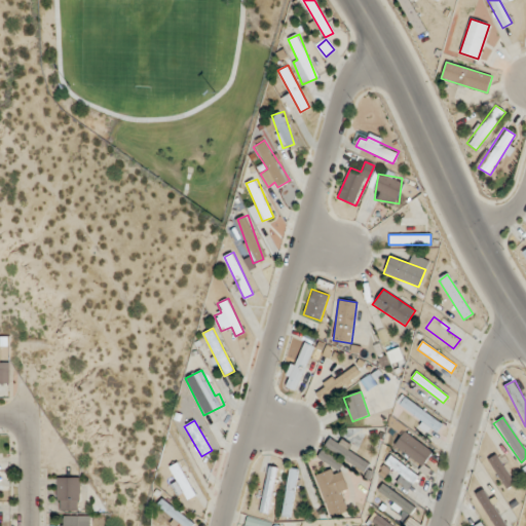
[(421,466),(433,451),(404,430),(392,446),(421,466)]
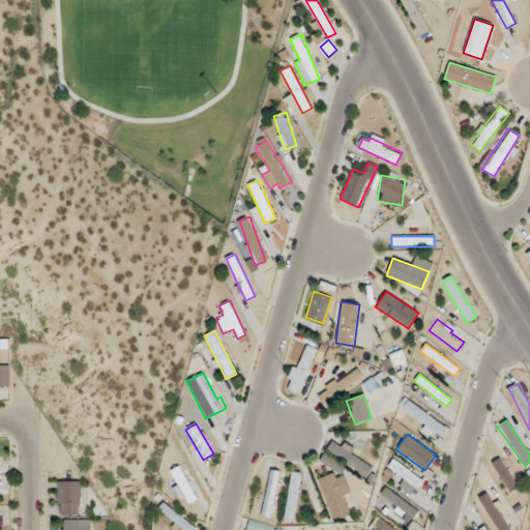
[(327,449),(366,476),(374,466),(334,439),(327,449)]
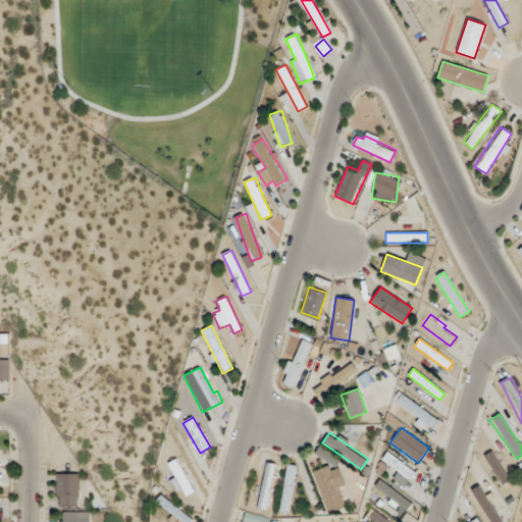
[(327,514),(346,508),(330,466),(335,465),(328,446),(318,449),(325,467),(312,472),(327,514)]
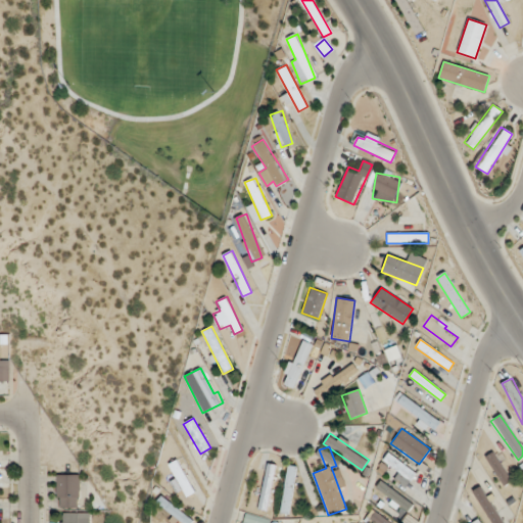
[(502,487),(512,481),(493,450),(483,458),(502,487)]
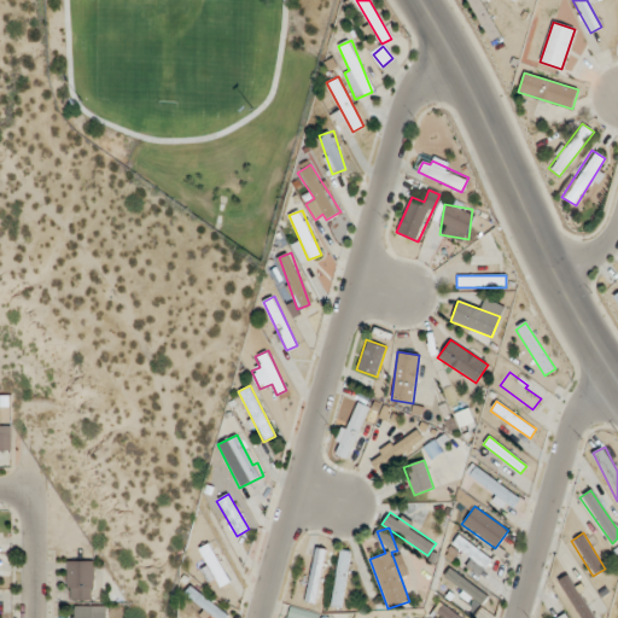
[(482,576),(493,557),(455,535),(450,544),(462,552),(458,561),(482,576)]
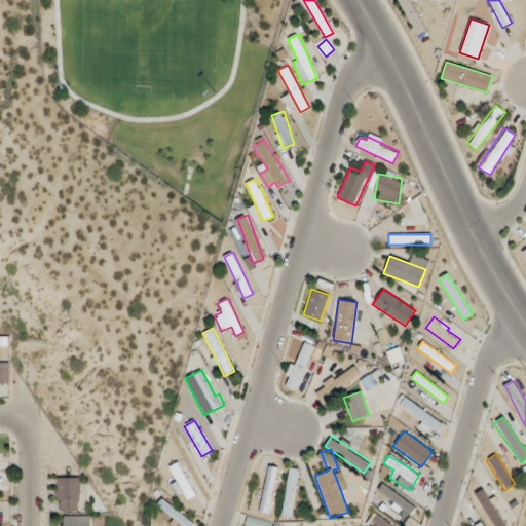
[(170,466),(185,500),(194,496),(179,462),(170,466)]
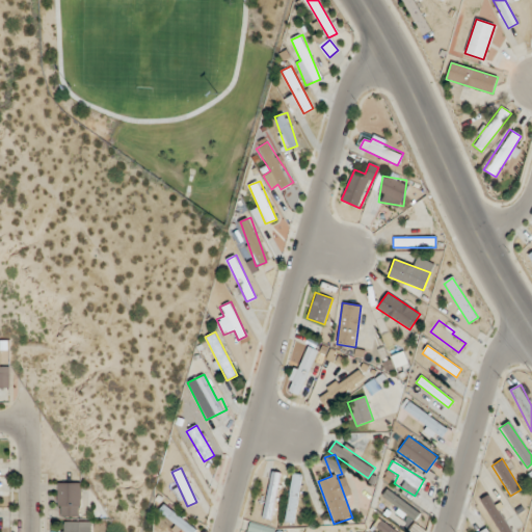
[(282,473),(272,471),(262,519),(271,521),(282,473)]
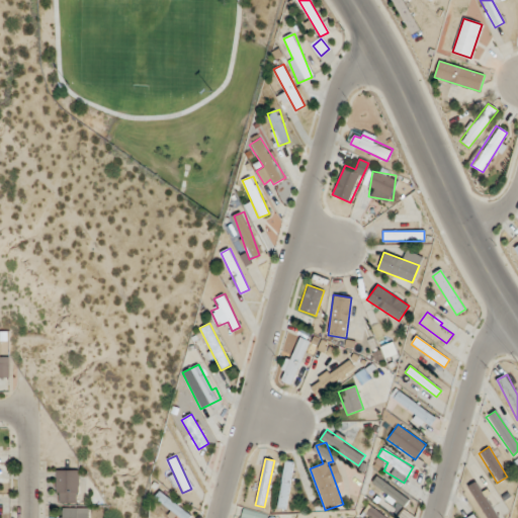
[(292,462),(283,461),(279,510),(288,511),(292,462)]
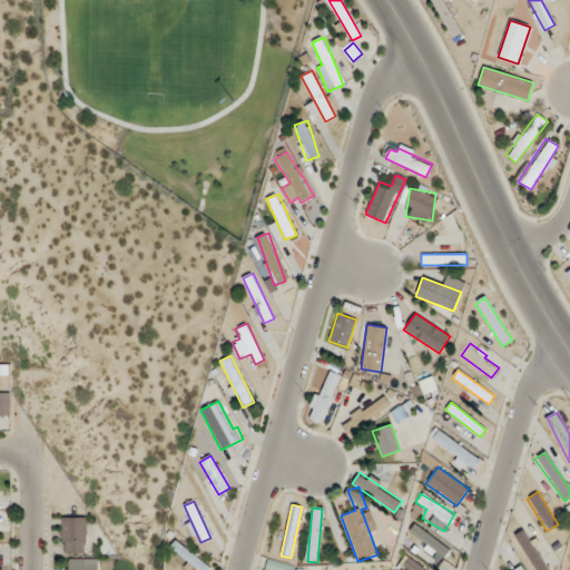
[(86,518),(62,518),(62,553),(86,553),(86,518)]
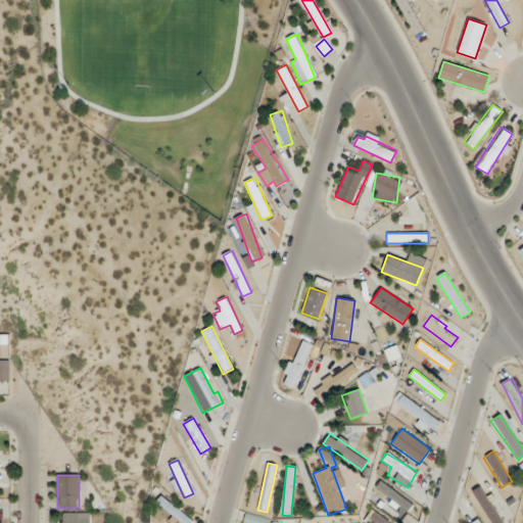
[(375,489),(408,511),(413,504),(380,482),(375,489)]
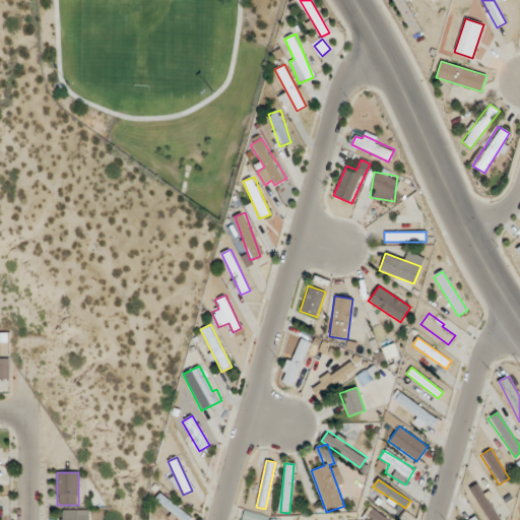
[(499,519),(480,481),(470,488),(485,519),(499,519)]
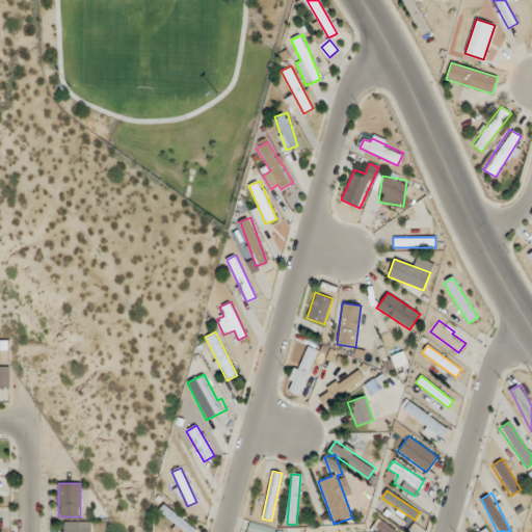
[(195,531),(197,530),(164,504),(159,511),(184,531),(195,531)]
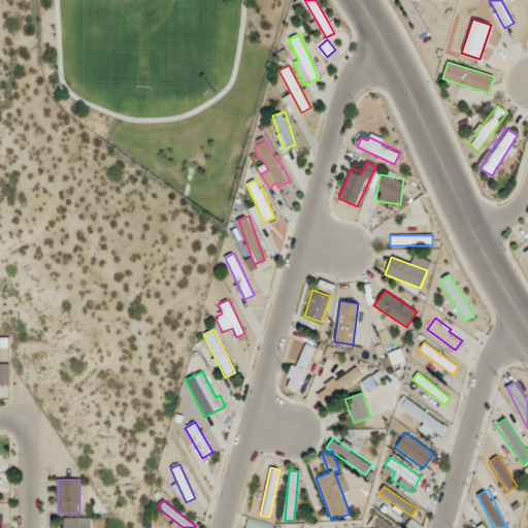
[(270,527),(250,516),(242,527),(270,527)]
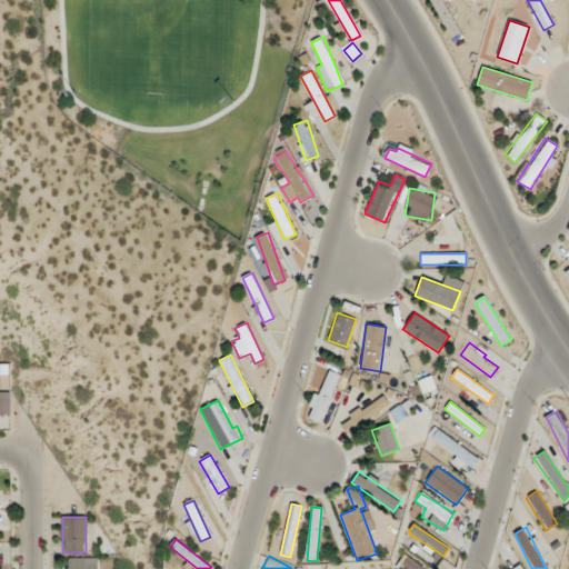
[(399,568),(426,568),(408,557),(399,568)]
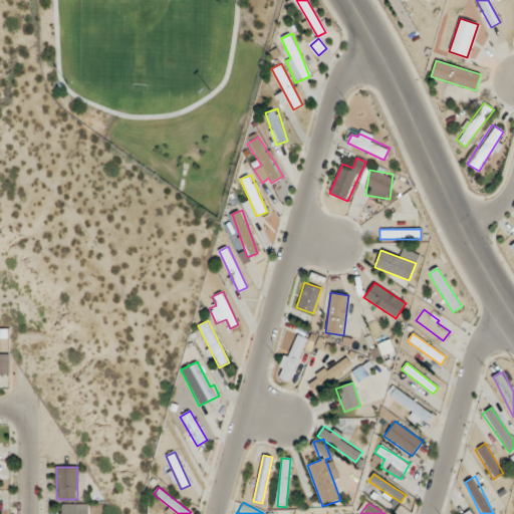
[(87,513),(87,505),(59,505),(59,513),(87,513)]
